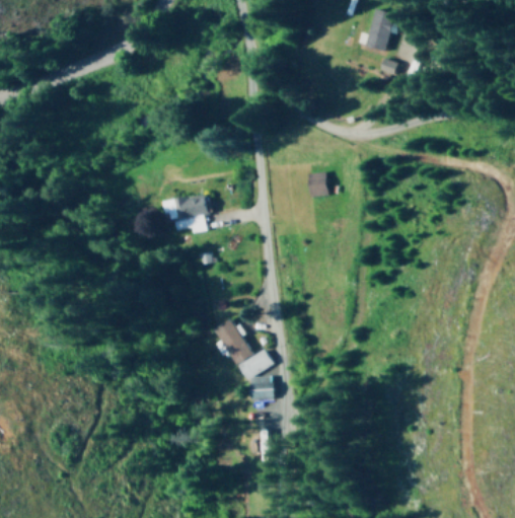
[(369,32),(362,30),(359,44),(390,51),(396,27),(389,25),(392,12),(375,8),(369,32)]
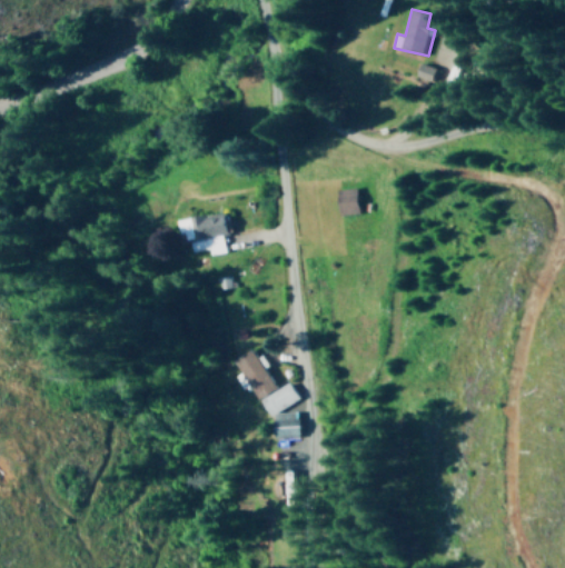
[(434,80),(437,66),(422,62),(418,76),(434,80)]
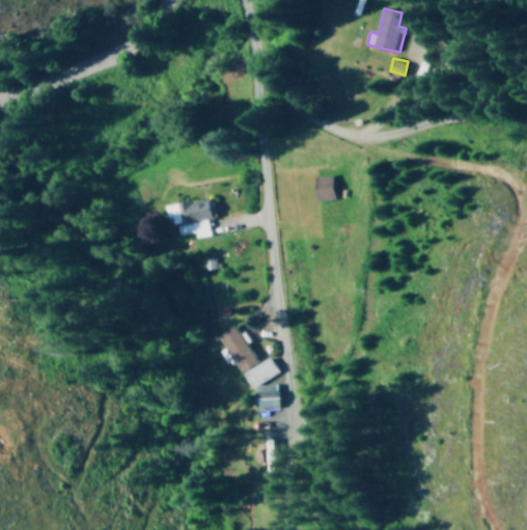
[(314,177),(316,200),(335,198),(333,175),(314,177)]
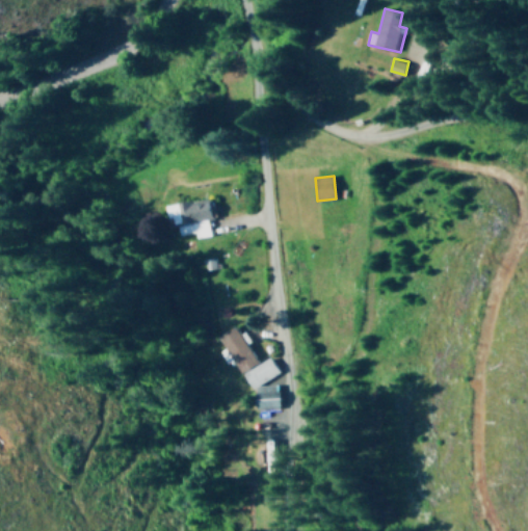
[(183,235),(198,233),(199,238),(212,236),(210,218),(213,217),(210,198),(168,205),(173,227),(181,226),(183,235)]
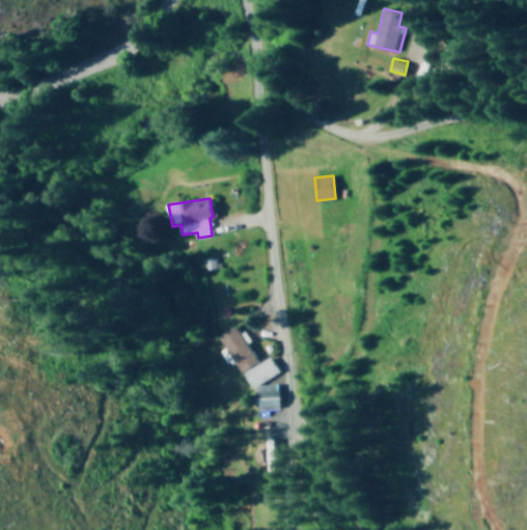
[(244,332),(240,335),(236,327),(220,335),(240,373),(259,363),(244,332)]
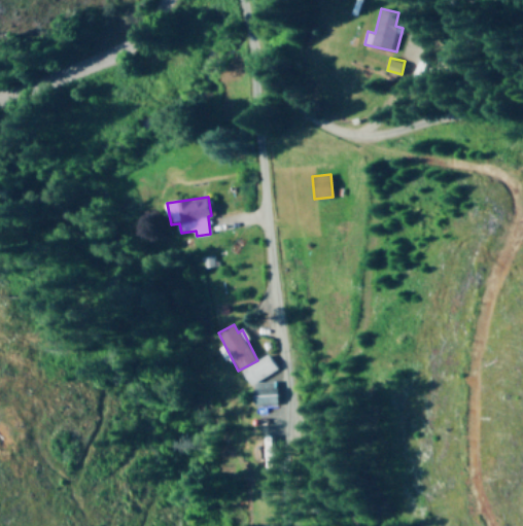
[(278,370),(269,354),(241,371),(249,385),(253,385),(253,407),(277,407),(276,382),(278,370)]
